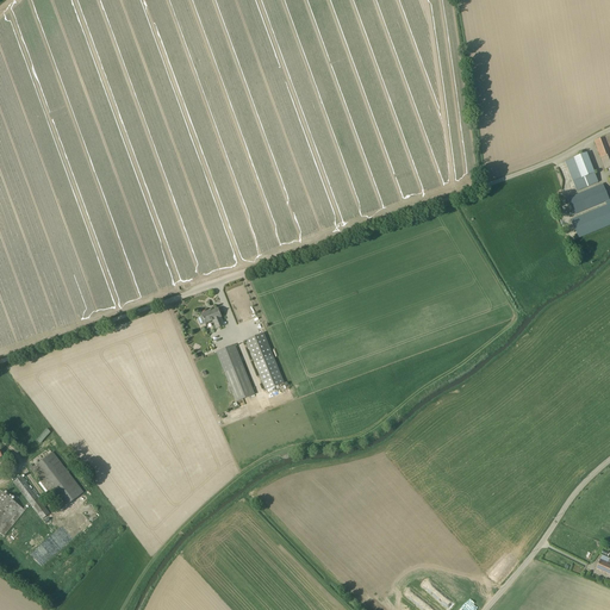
[(605,169),(609,167),(609,135),(595,142),(605,169)]
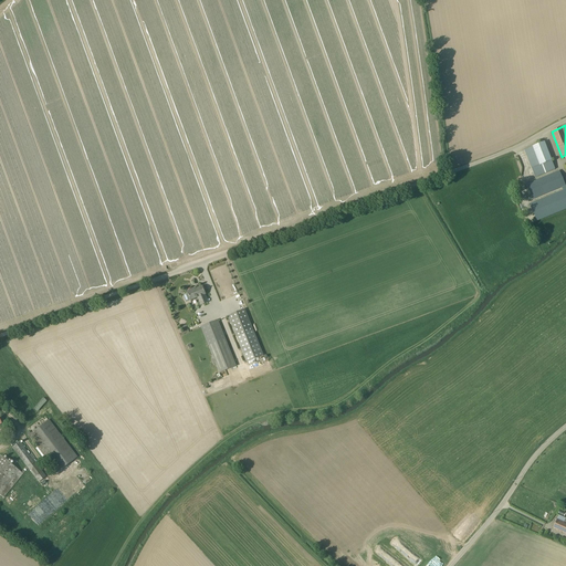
[(556,169),(544,140),(533,147),(524,150),(535,178),(556,169)]
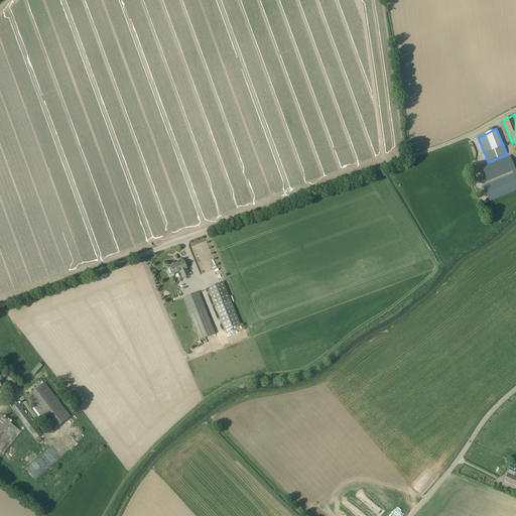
[(515,190),(515,170),(510,156),(480,168),(486,181),(513,170),(514,173),(483,185),(490,202),(515,190)]
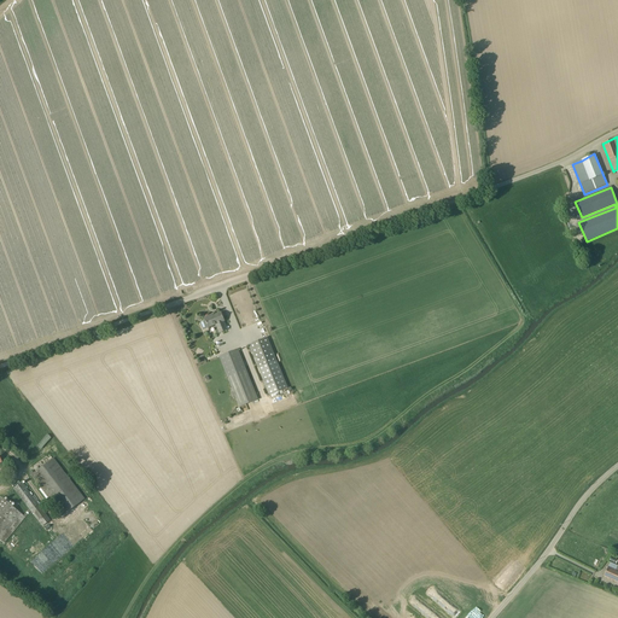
[(223,321),(225,321),(221,313),(211,316),(210,316),(204,319),(205,320),(200,322),(203,330),(208,327),(208,328),(216,325),(217,328),(225,326),(223,321)]
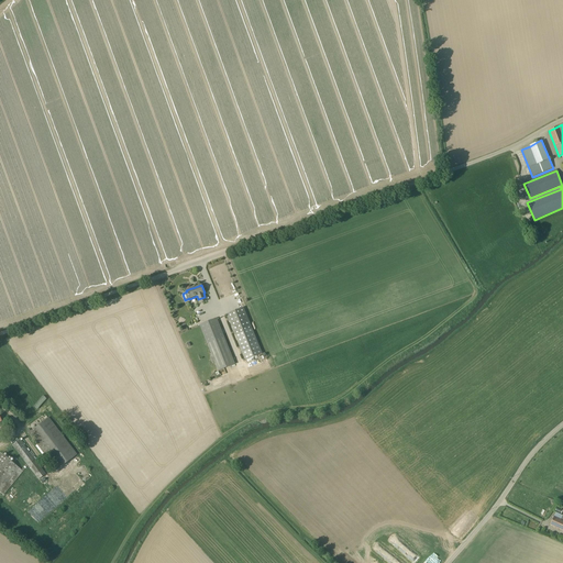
[(227,315),(229,319),(245,361),(262,354),(243,308),(227,315)]
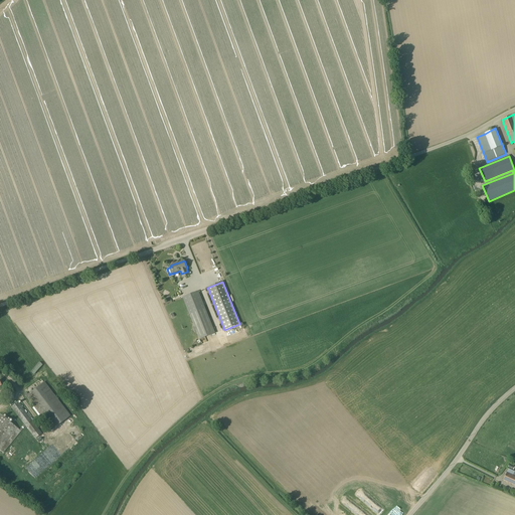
[(183,297),(185,302),(194,326),(192,327),(194,332),(196,331),(200,339),(215,333),(198,291),(183,297)]
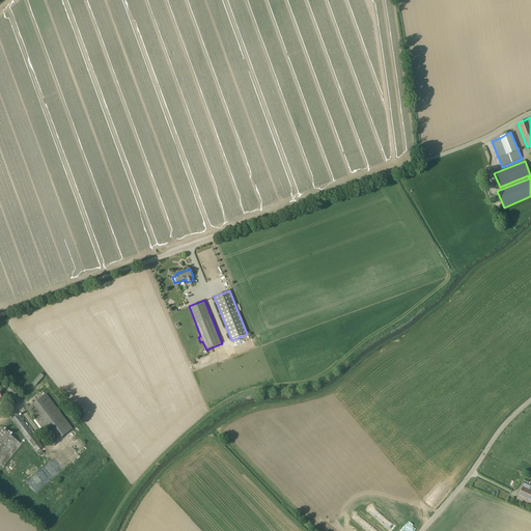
[(46,393),(27,408),(53,444),(73,429),(46,393)]
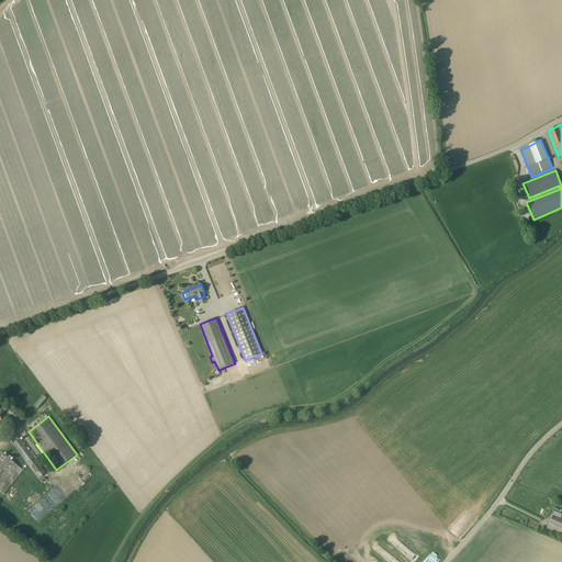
[(12,445),(26,463),(21,469),(1,453),(0,453),(0,491),(3,494),(27,465),(38,479),(46,473),(20,439),(12,445)]
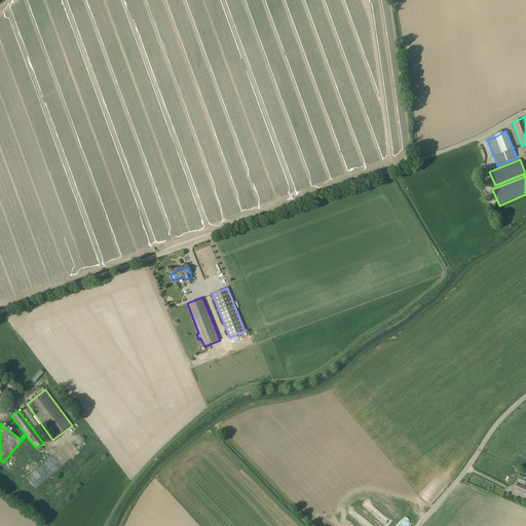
[(13,451),(5,461),(10,464),(19,455),(13,451)]
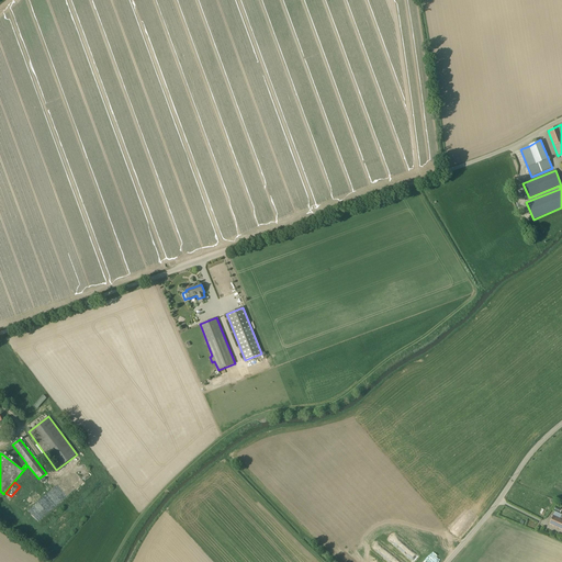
[(27,484),(24,489),(26,492),(24,494),(27,497),(36,486),(33,484),(31,487),(27,484)]
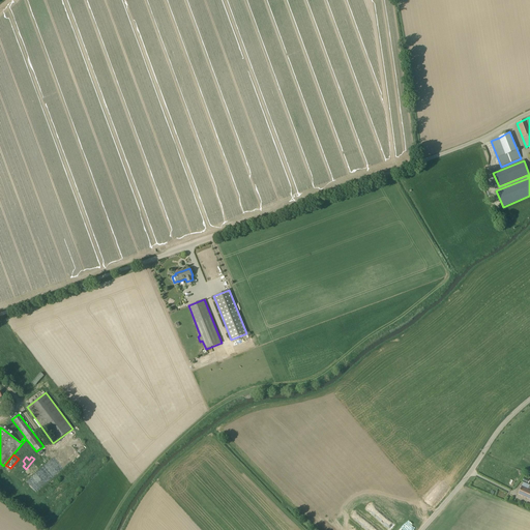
[(524,498),(529,500),(529,486),(523,482),(517,495),(522,497),(521,498),(524,499),(524,498)]
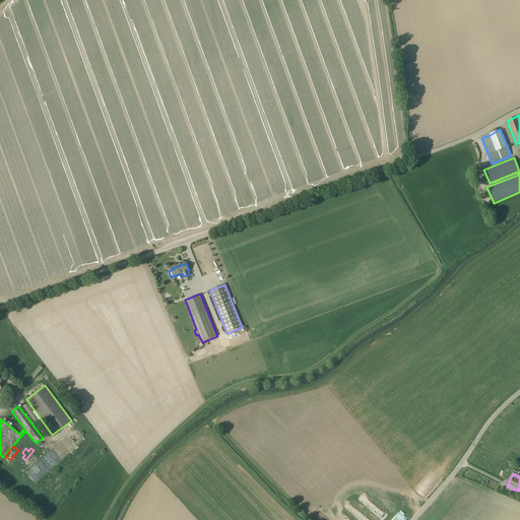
[(443,496),(449,502),(459,490),(453,484),(443,496)]
